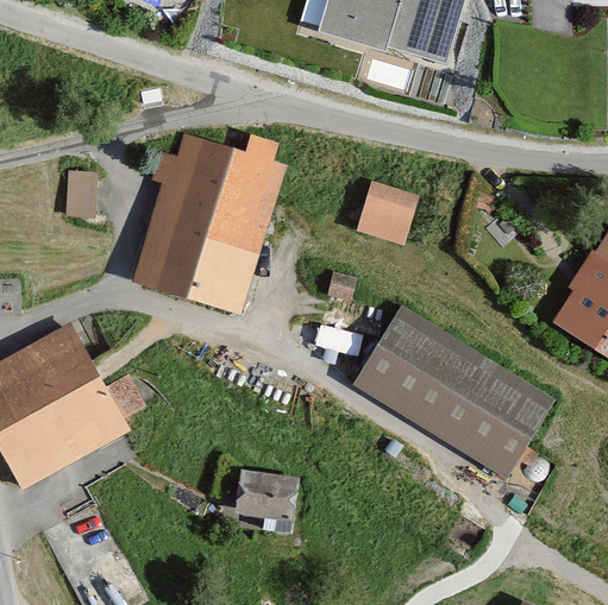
[(444,65),(462,0),(326,0),(317,36),(384,56),(386,49),(444,65)]
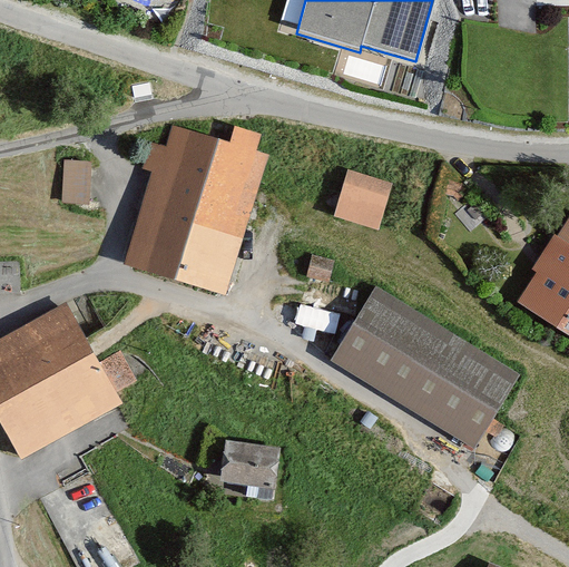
[(254,152),(257,138),(233,132),(228,146),(170,128),(164,149),(149,145),(140,172),(151,175),(124,263),(226,294),(268,155),(254,152)]
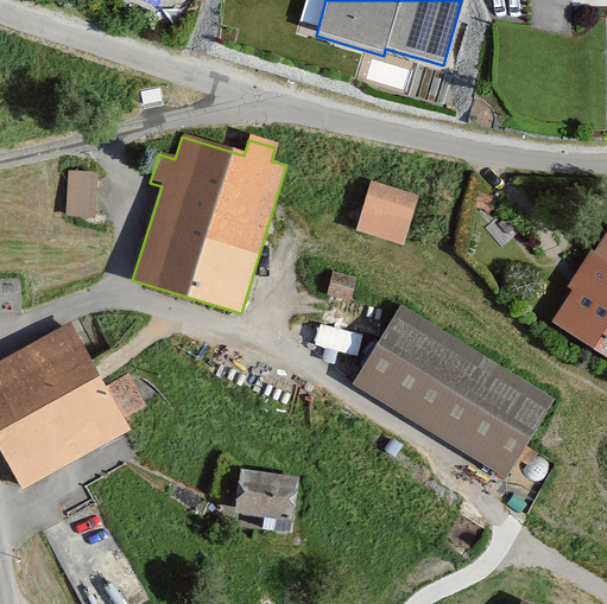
[(94,218),(95,176),(67,175),(65,218),(94,218)]
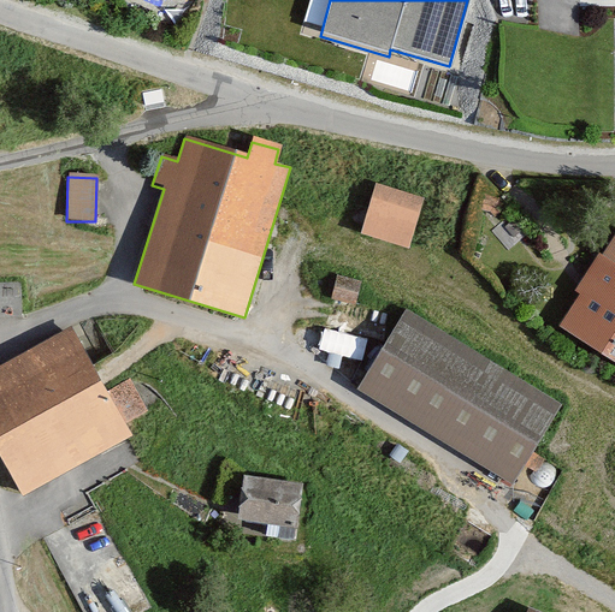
[(424,196),(374,183),(360,235),(409,248),(424,196)]
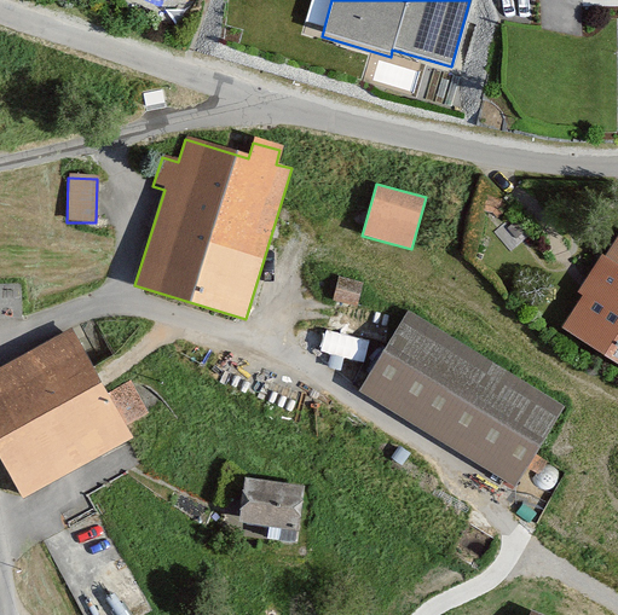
[(502,198),(486,196),(483,214),(498,218),(502,198)]
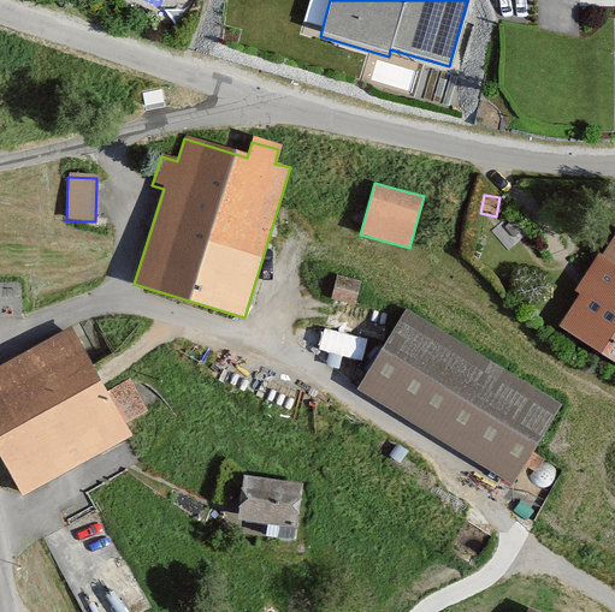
[(614,238),(602,257),(597,255),(573,291),(579,295),(559,325),(614,361),(614,238)]
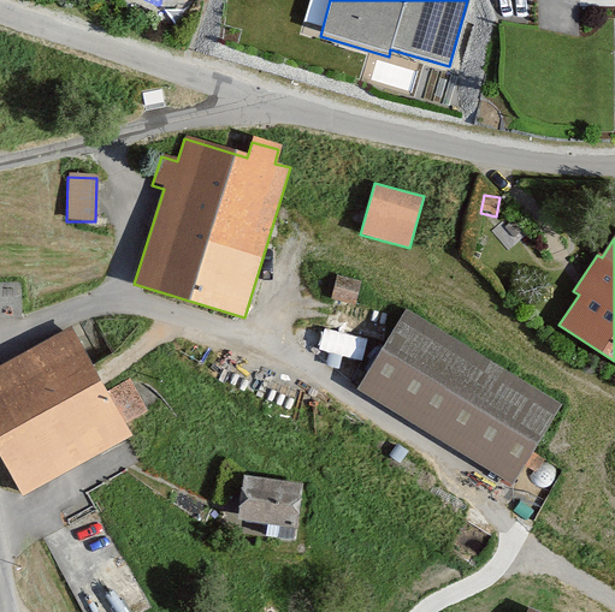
[(359,281),(335,277),(331,298),(355,303),(359,281)]
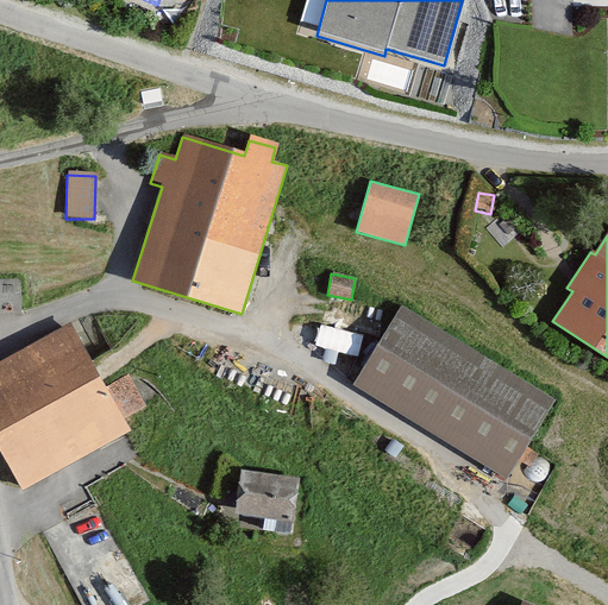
[(18,283),(0,283),(0,313),(18,313),(18,283)]
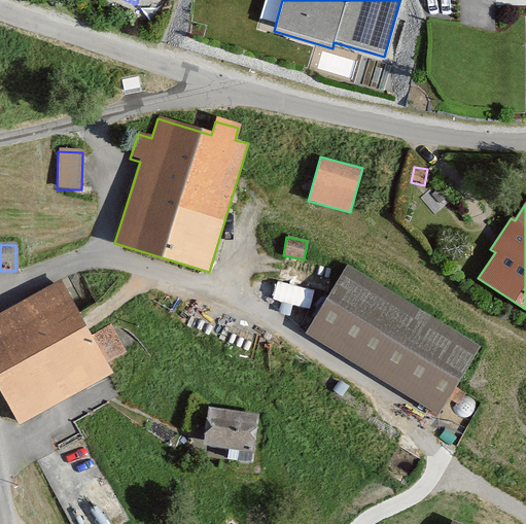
[(478,344),(346,264),(305,329),(436,411),(478,344)]
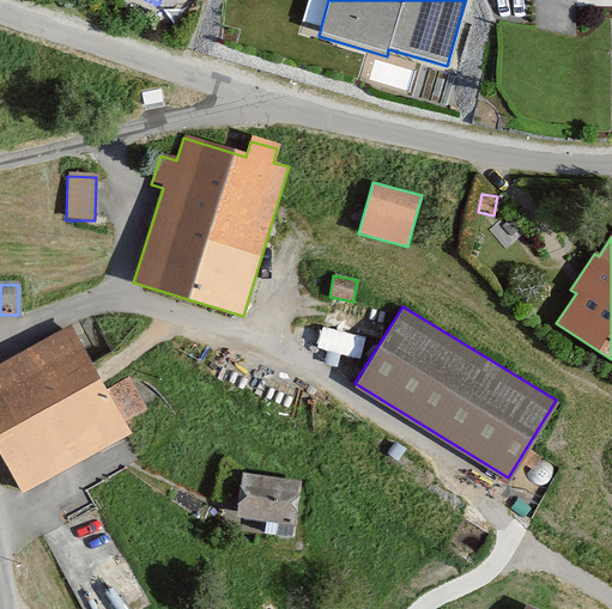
[(127,434),(71,327),(0,363),(0,454),(19,491),(127,434)]
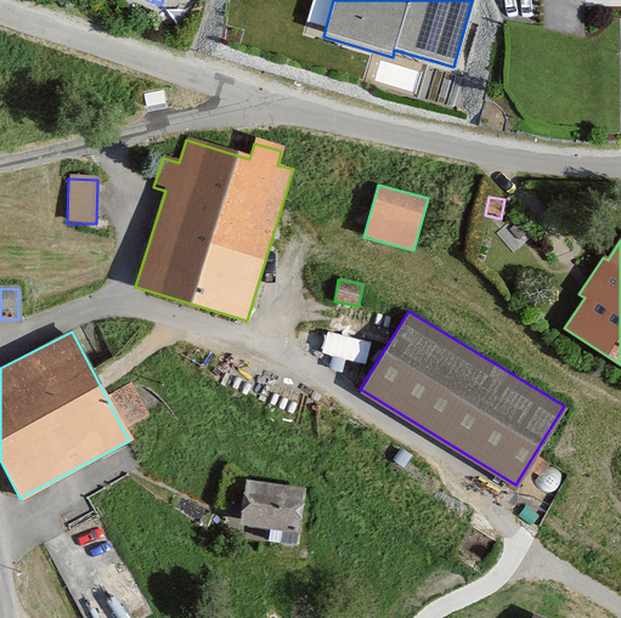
[(301,488),(244,480),(237,522),(295,532),(301,488)]
